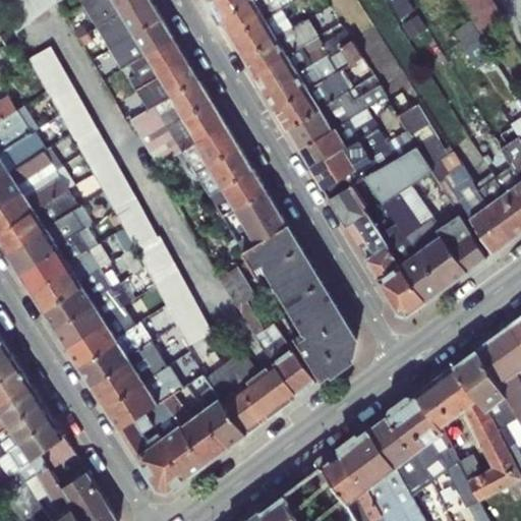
[(81,0),(97,25),(122,11),(115,0),(81,0)]
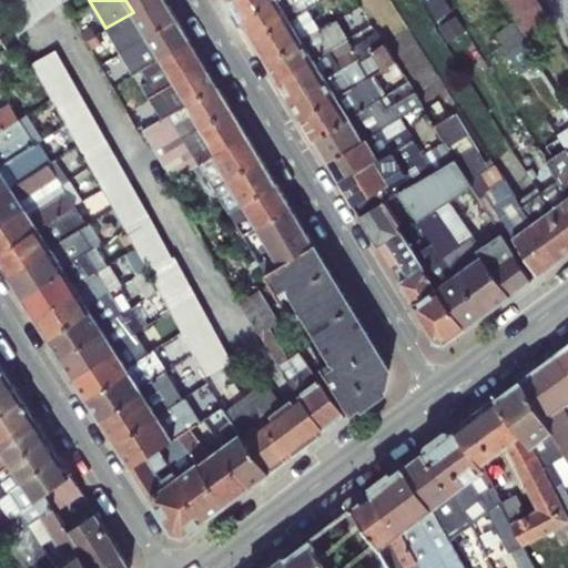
[(155,0),(125,0),(133,12),(155,0)]
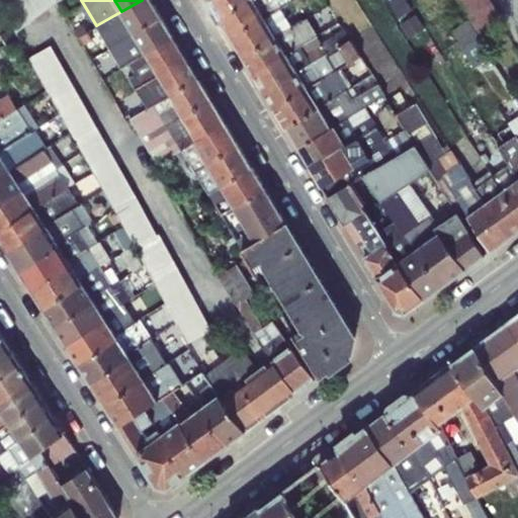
[(163,17),(152,0),(142,0),(121,11),(136,33),(163,17)]
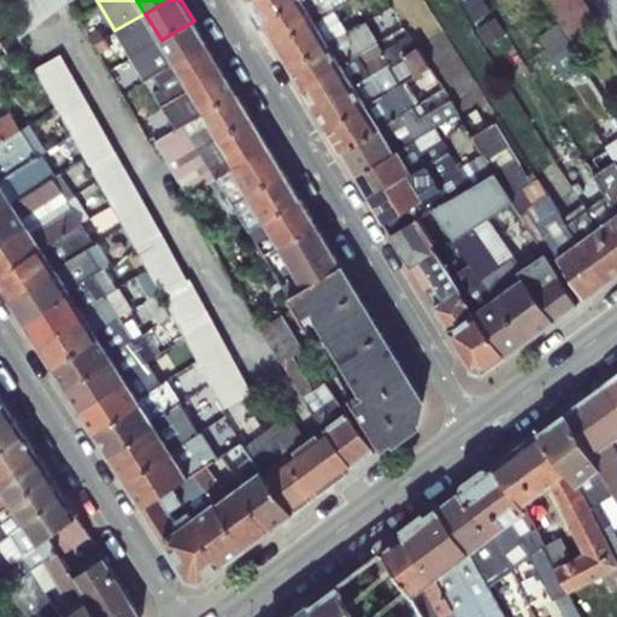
[(251,0),(264,21),(300,0),(251,0)]
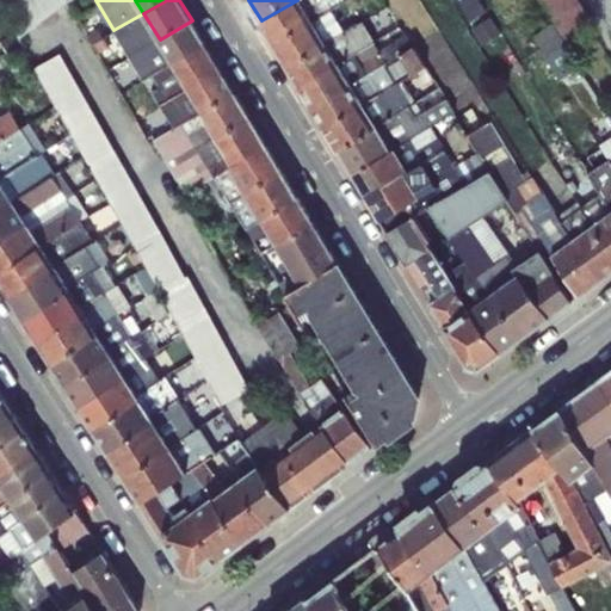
[(301,0),(297,0),(261,20),(275,43),(313,19),(301,0)]
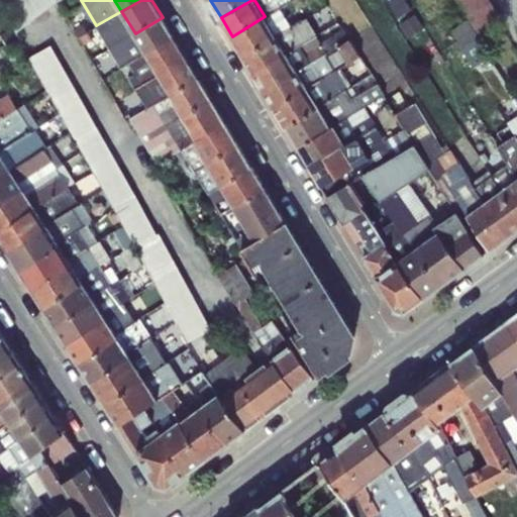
[(254,0),(265,16),(292,1),(293,0),(254,0)]
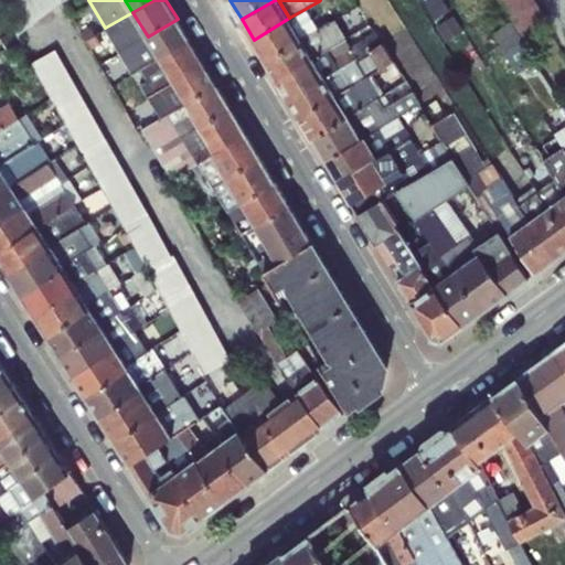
[(536,0),(500,0),(504,6),(510,16),(513,20),(524,39),(551,23),(536,0)]
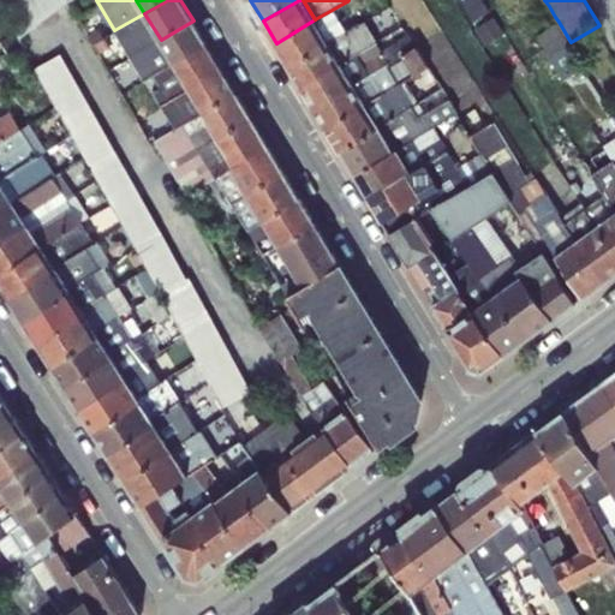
[(315,19),(329,42),(338,36),(360,23),(347,1),(315,19)]
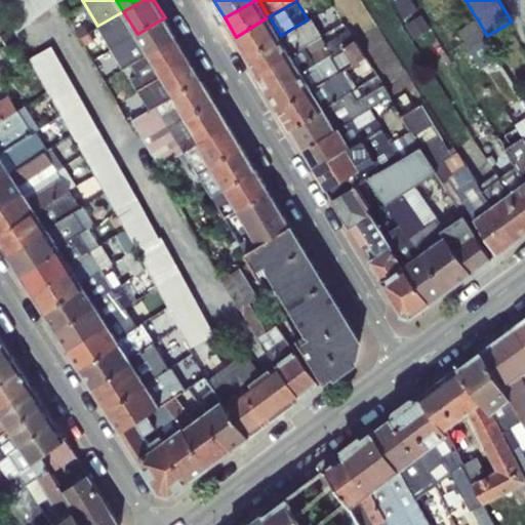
[(466,19),(474,14),(469,5),(459,10),(466,19)]
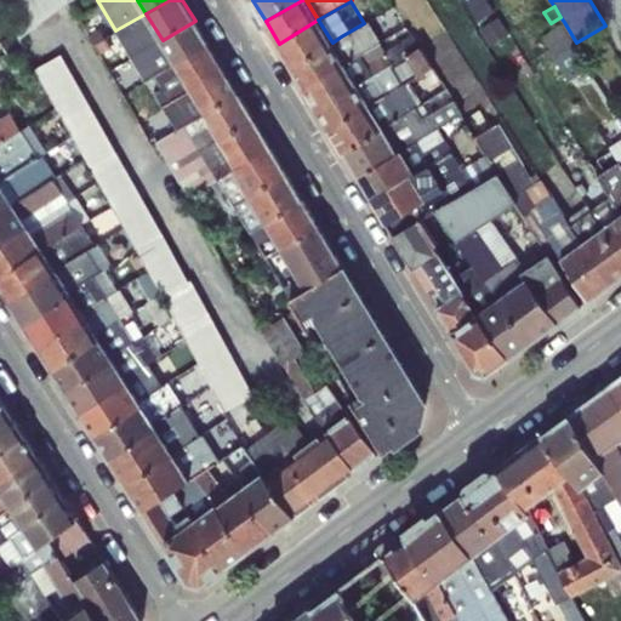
[(115,30),(147,81),(155,75),(176,63),(163,40),(146,13),(115,30)]
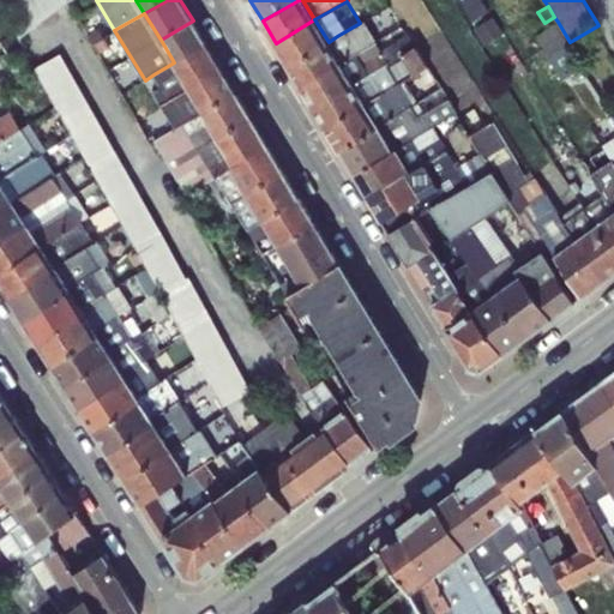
[(360,23),(337,36),(343,47),(371,30),(377,41),(383,40),(369,17),(360,23)]
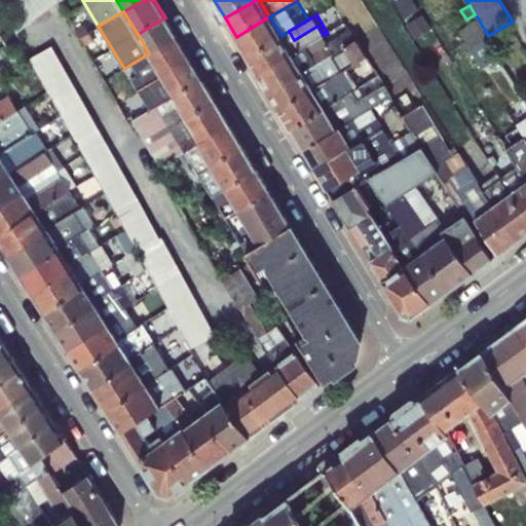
[(282,36),(269,16),(236,37),(249,57),(282,36)]
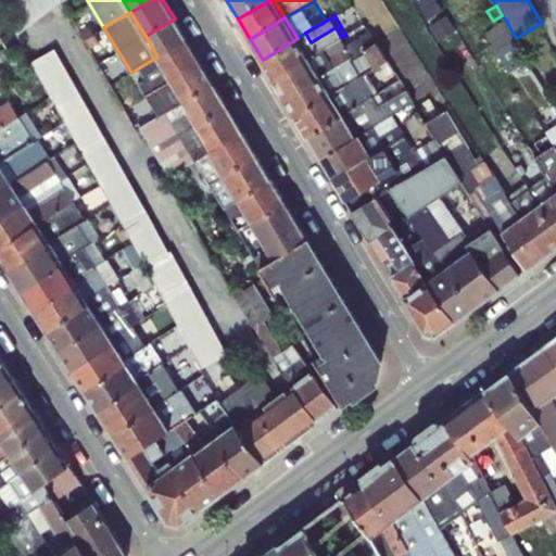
[(188,39),(175,19),(146,36),(158,57),(188,39)]
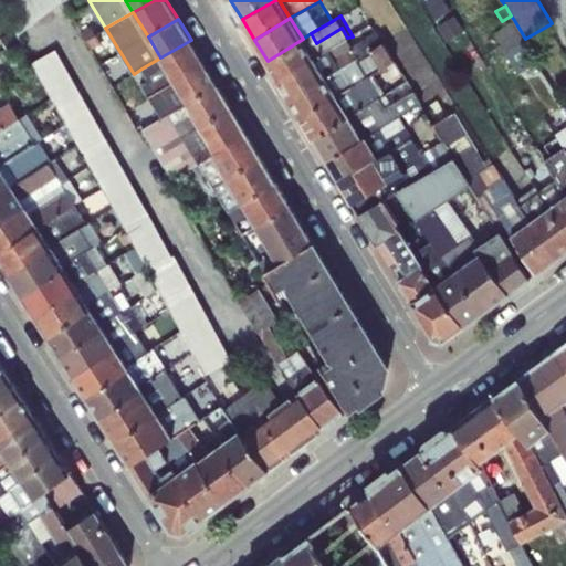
[(538,62),(525,39),(514,20),(494,32),(519,74),(538,62)]
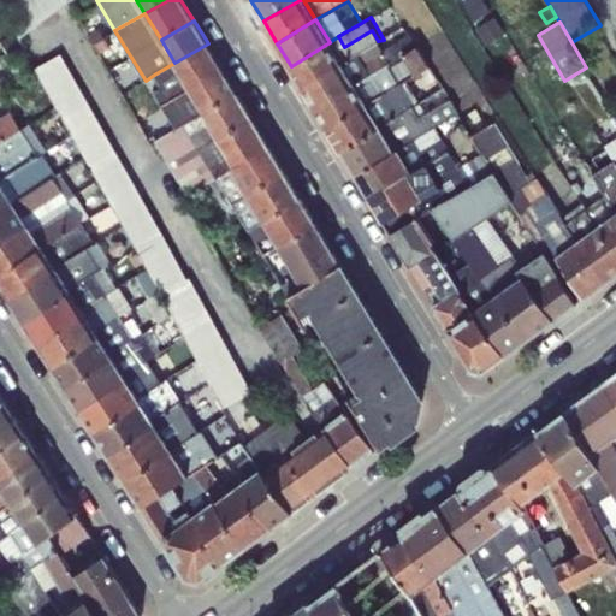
[(100,28),(88,34),(100,53),(111,47),(100,28)]
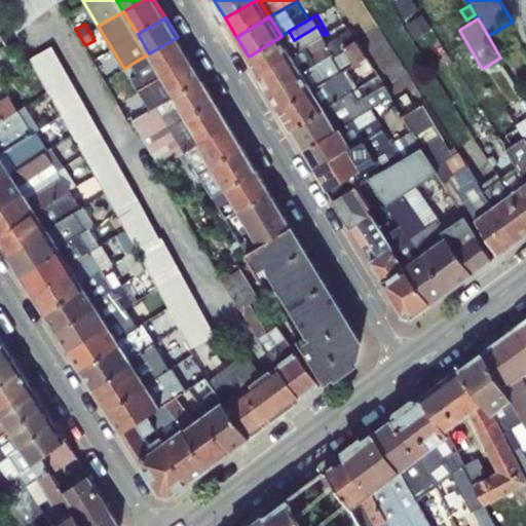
[(294,40),(289,31),(282,36),(292,53),(323,35),(317,26),(294,40)]
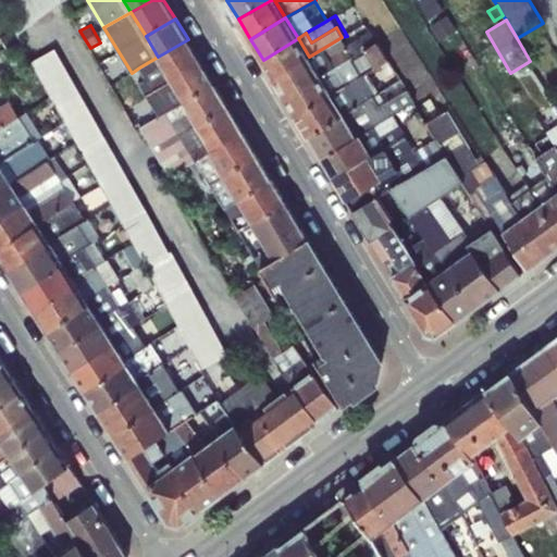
[(342,37),(309,57),(309,58),(320,76),(351,58),(364,50),(379,42),(372,29),(346,46),(342,37)]
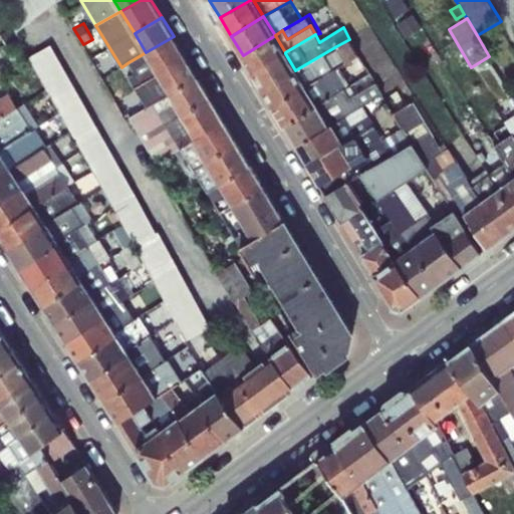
[(358,55),(369,47),(359,32),(349,38),(358,55)]
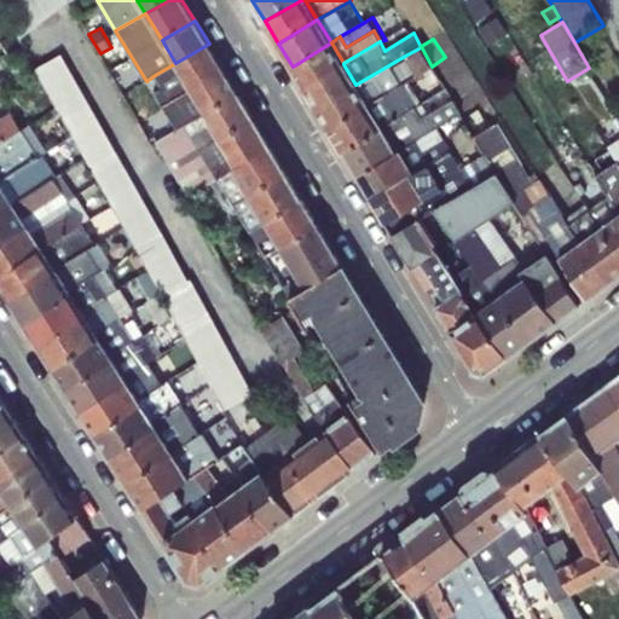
[(343,63),(331,42),(293,67),(305,87),(343,64),(343,63)]
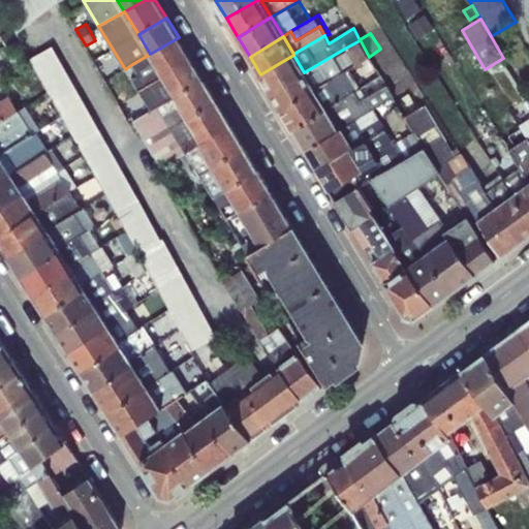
[(191,58),(179,37),(150,54),(163,75),(191,58)]
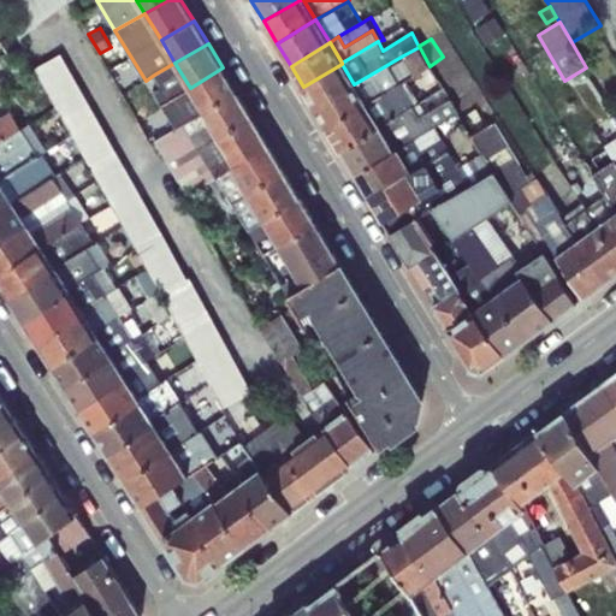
[(419,46),(419,47),(403,55),(415,76),(419,73),(430,66),(419,46)]
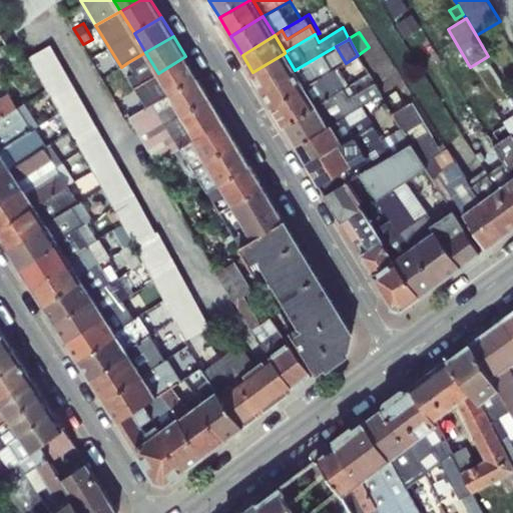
[(51,44),(29,57),(113,206),(122,223),(131,239),(143,262),(149,272),(181,330),(187,339),(210,327),(158,230),(156,231),(51,44)]
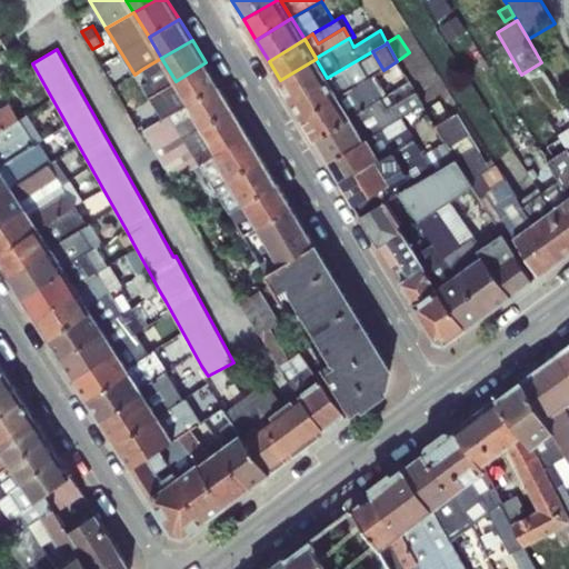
[(409,52),(397,61),(403,71),(416,63),(409,52)]
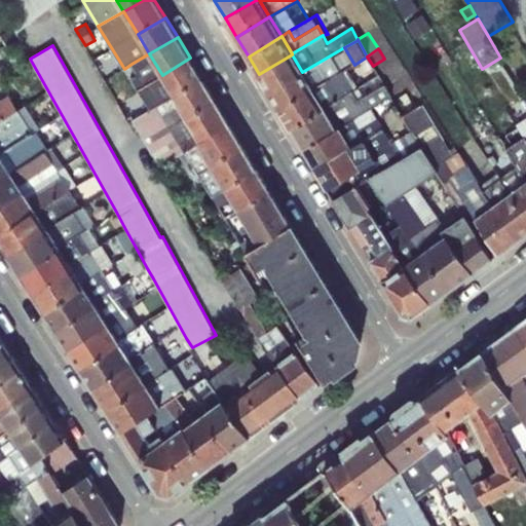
[(132,64),(156,105),(175,96),(162,75),(149,53),(132,64)]
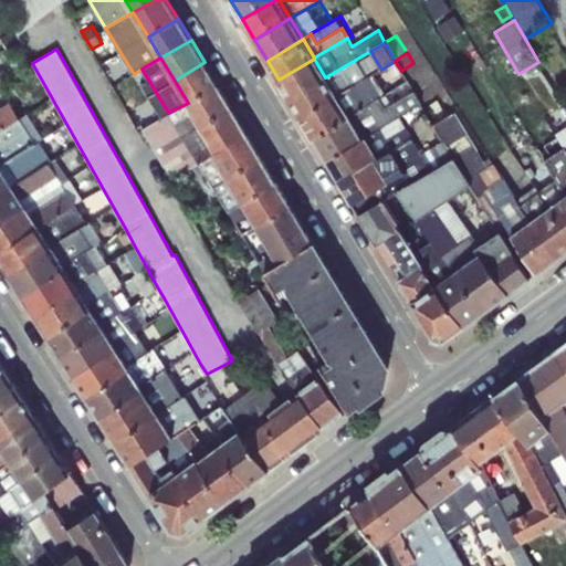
[(325,77),(314,59),(279,80),(290,98),(325,77)]
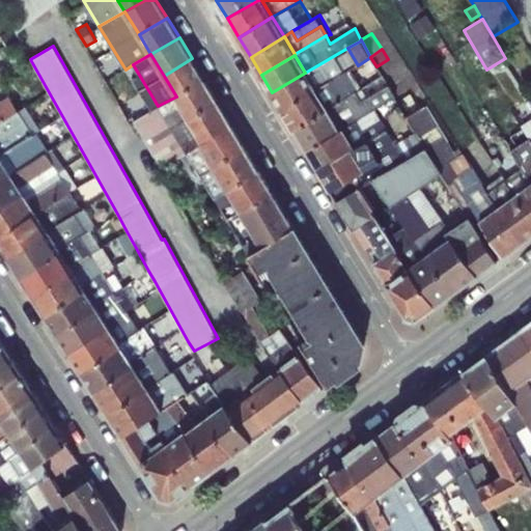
[(345,72),(335,55),(305,73),(315,90),(345,72)]
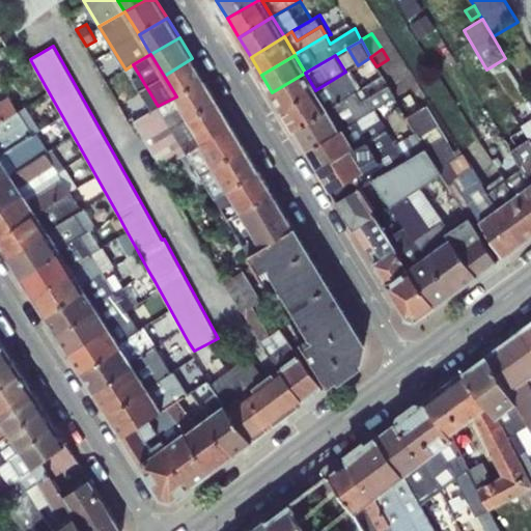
[(376,66),(370,57),(361,63),(363,65),(362,66),(368,77),(379,70),(376,66)]
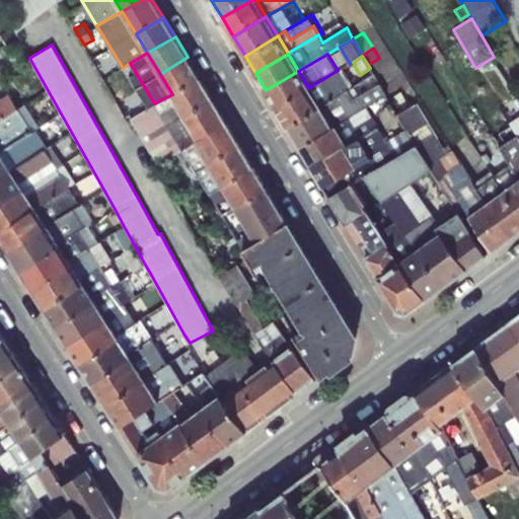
[(201,78),(188,57),(160,74),(172,94),(201,78)]
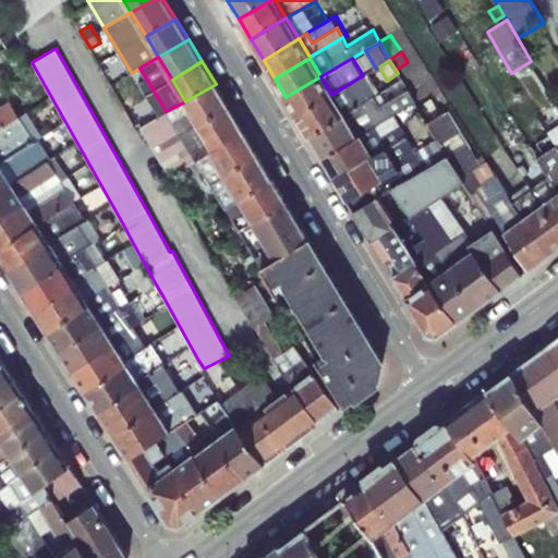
[(343,114),(379,94),(366,73),(363,75),(331,95),(332,96),(343,114)]
